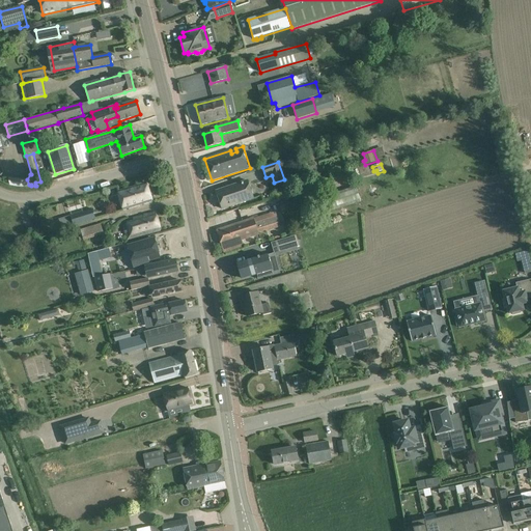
[(58,177),(75,172),(74,169),(57,174),(58,177)]
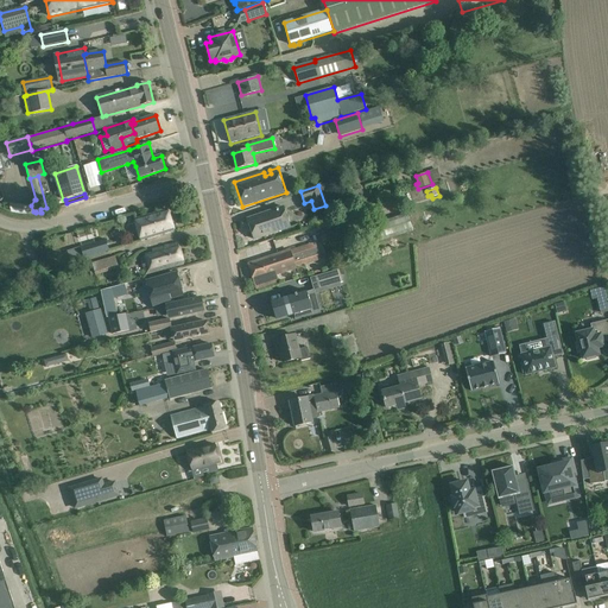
[(290,227),(284,207),(247,220),(254,240),(290,227)]
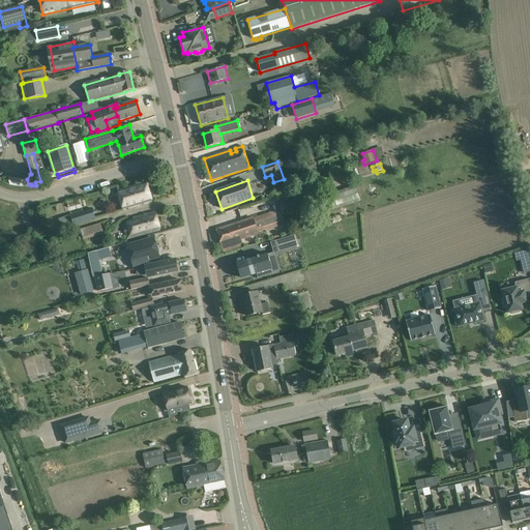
[(146,182),(117,192),(118,197),(123,210),(152,201),(146,182)]
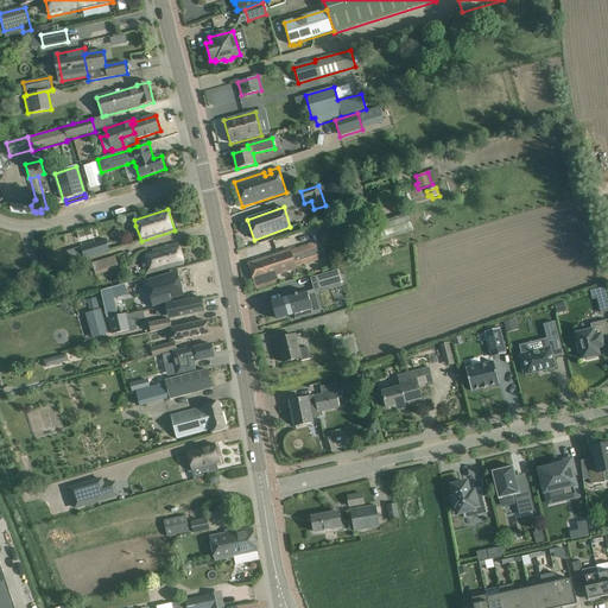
[(413,232),(407,214),(378,223),(384,241),(413,232)]
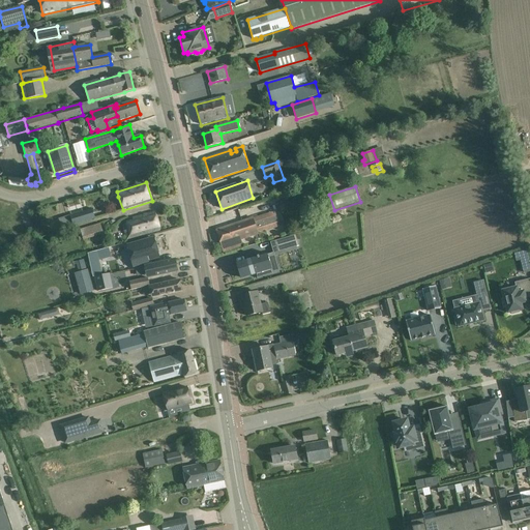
[(70,215),(74,226),(95,218),(92,209),(70,215)]
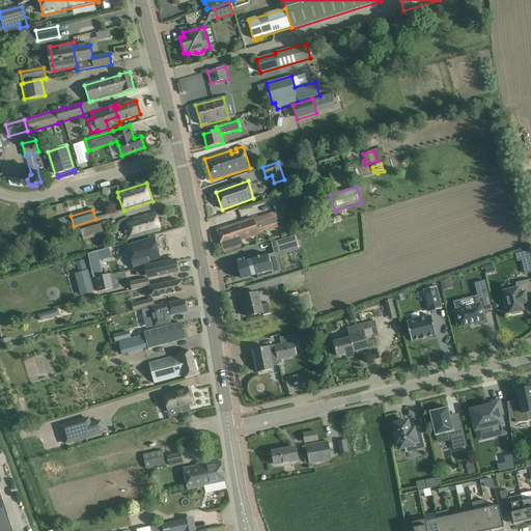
[(161,231),(156,213),(133,219),(134,221),(127,223),(128,224),(122,226),(127,241),(161,231)]
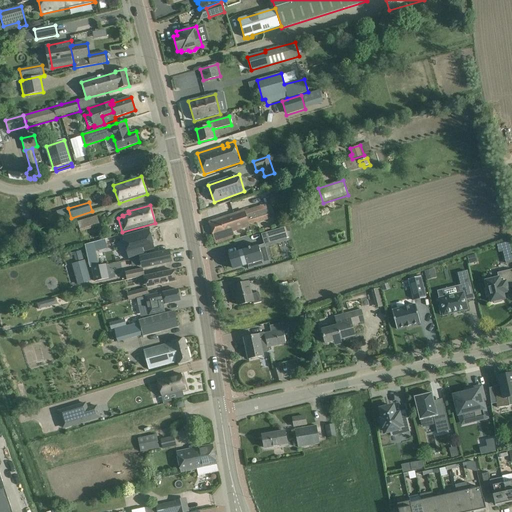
[(261,221),(257,208),(244,212),(210,224),(216,243),(233,237),(231,231),(261,221)]
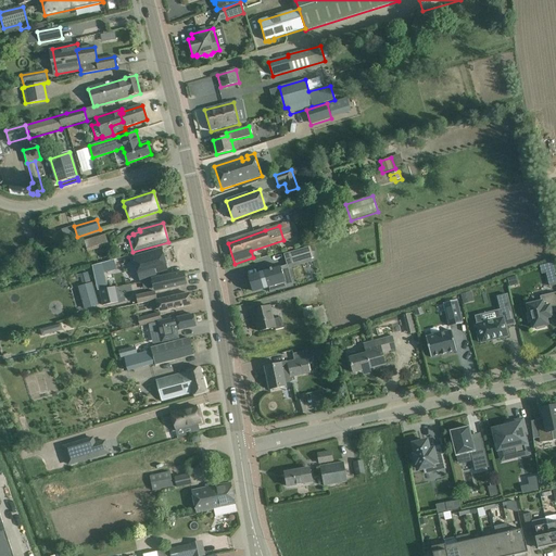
[(109,247),(105,234),(84,240),(87,253),(109,247)]
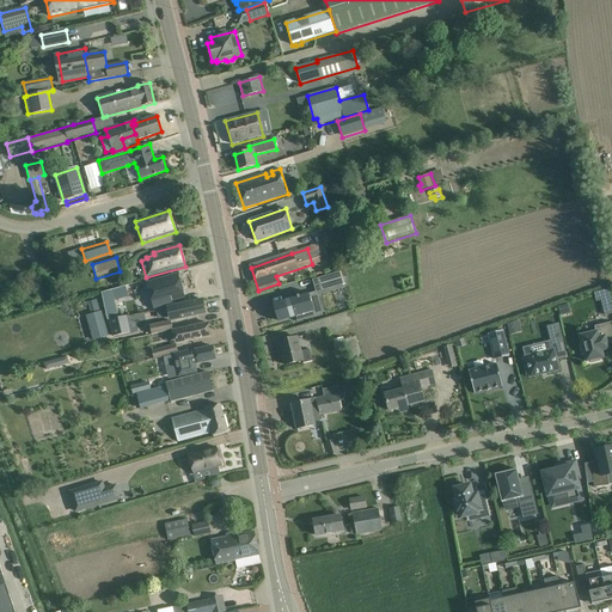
[(342,273),(342,271),(318,279),(319,280),(320,286),(323,292),(346,285),(342,273)]
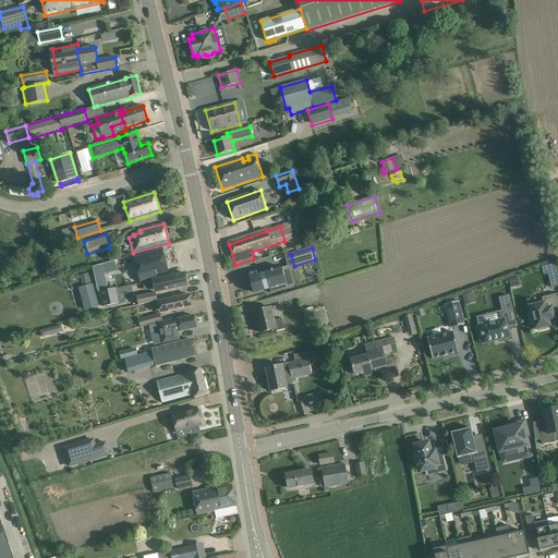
[(141,281),(157,277),(156,274),(168,271),(162,251),(134,259),(141,281)]
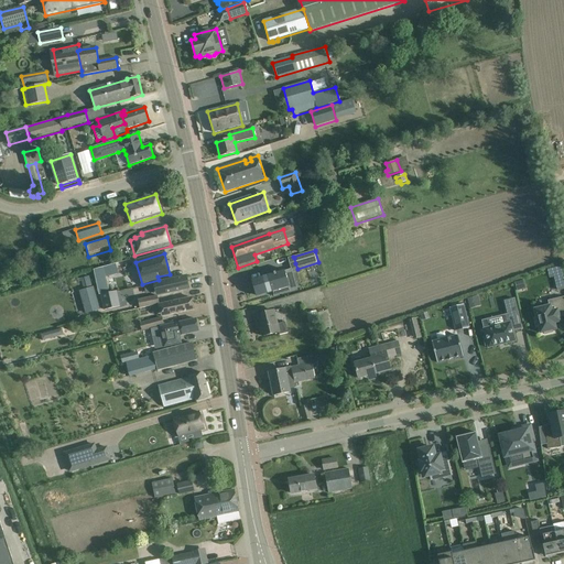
[(104,268),(94,270),(99,295),(101,295),(109,293),(106,278),(119,274),(116,263),(104,268)]
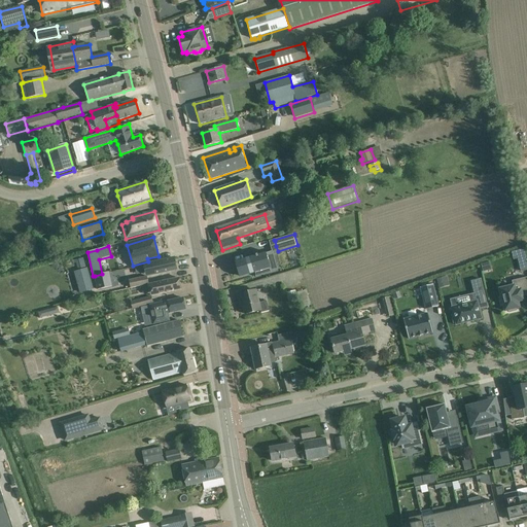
[(526,260),(524,249),(512,252),(514,260),(518,259),(521,272),(526,270),(526,260)]
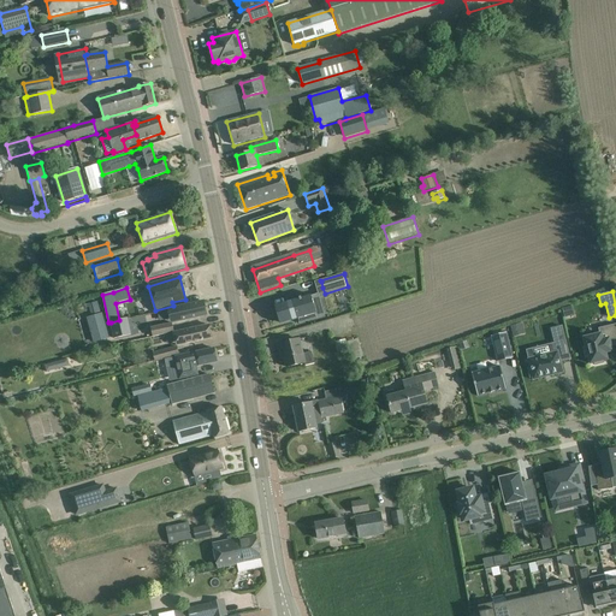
[(311,296),(292,302),(288,304),(286,303),(276,307),(280,324),(292,320),(292,321),(297,320),(297,319),(300,324),(317,319),(311,296)]
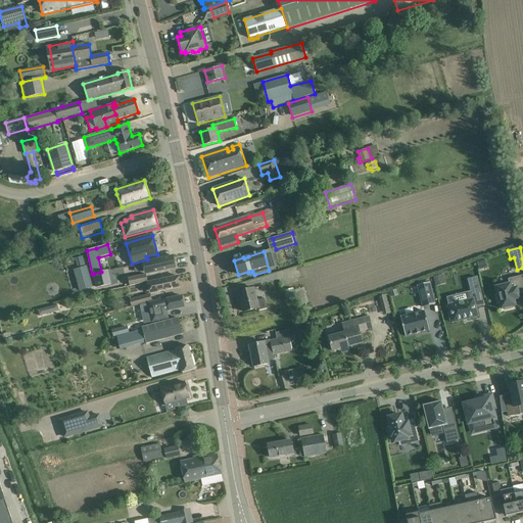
[(143,264),(145,275),(176,268),(173,256),(143,264)]
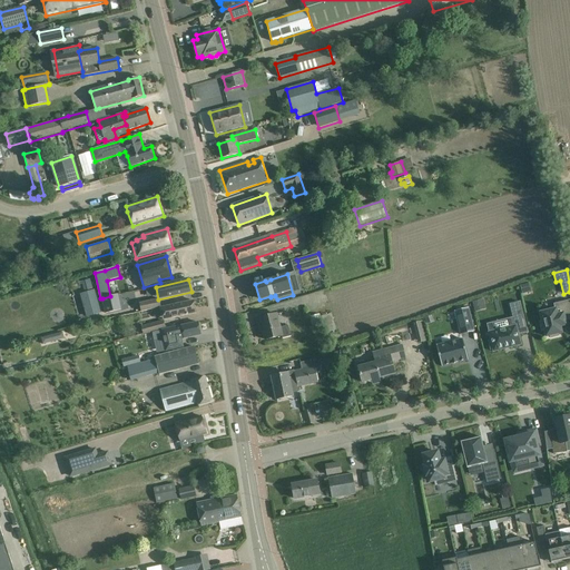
[(529,283),(520,285),(522,295),(532,292),(529,283)]
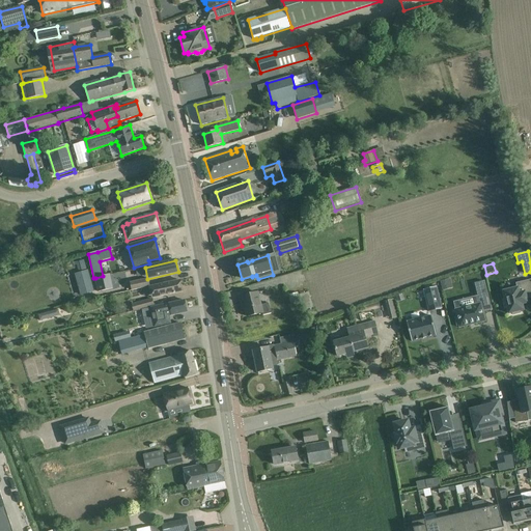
[(81,296),(93,291),(88,271),(75,275),(81,296)]
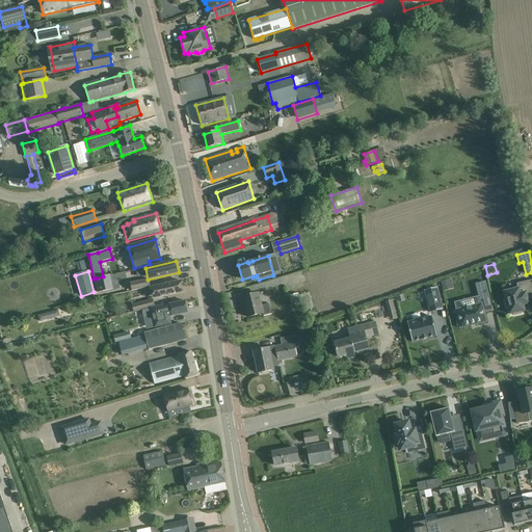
[(103,276),(96,278),(99,293),(113,289),(110,274),(103,276)]
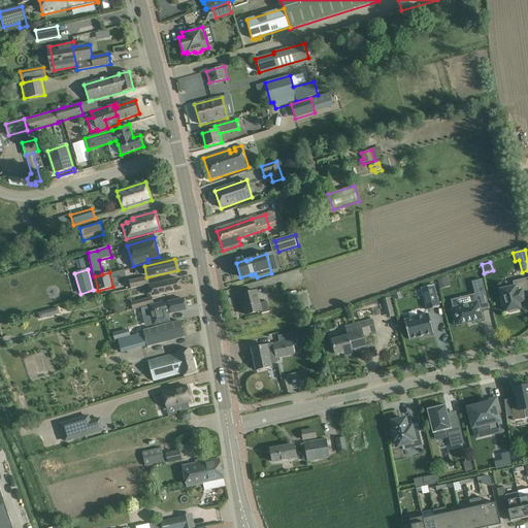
[(141,288),(149,286),(146,277),(129,281),(131,290),(141,288)]
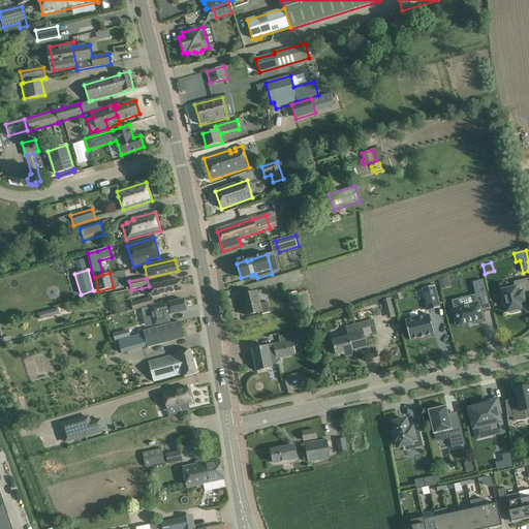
[(449,278),(438,280),(441,289),(452,287),(449,278)]
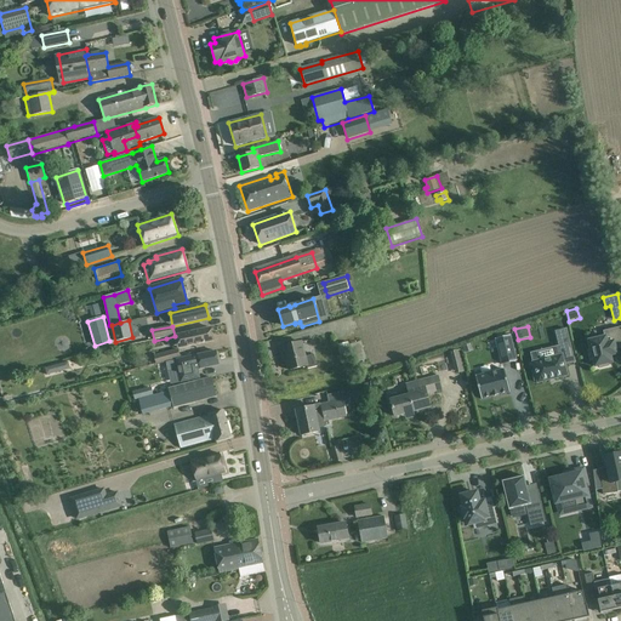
[(177,343),(178,349),(195,346),(214,341),(211,328),(175,336),(177,343)]
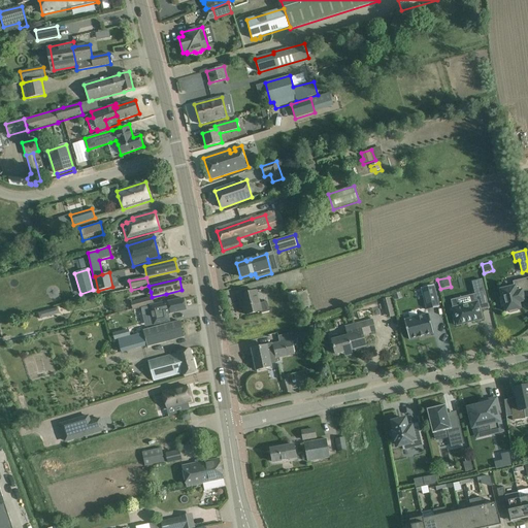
[(509,311),(510,314),(518,311),(517,309),(521,308),(519,302),(525,301),(524,297),(527,296),(527,281),(527,278),(513,282),(514,287),(500,290),(502,298),(500,298),(502,305),(504,305),(506,312),(509,311)]
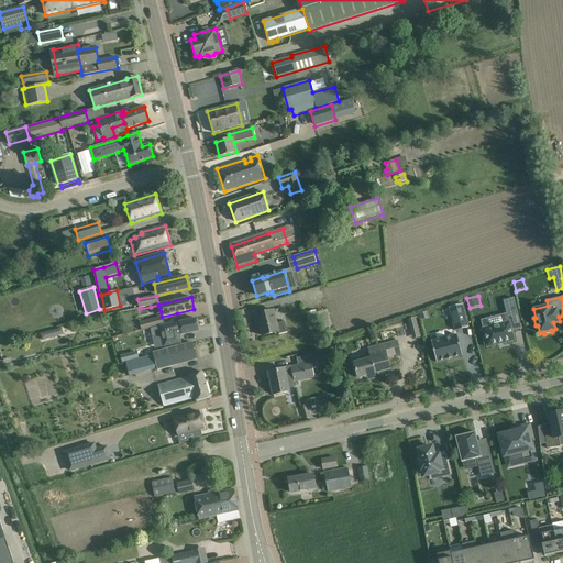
[(485,337),(482,338),(484,346),(487,345),(487,348),(515,341),(512,331),(521,329),(514,299),(504,301),(509,322),(483,329),(485,337)]
